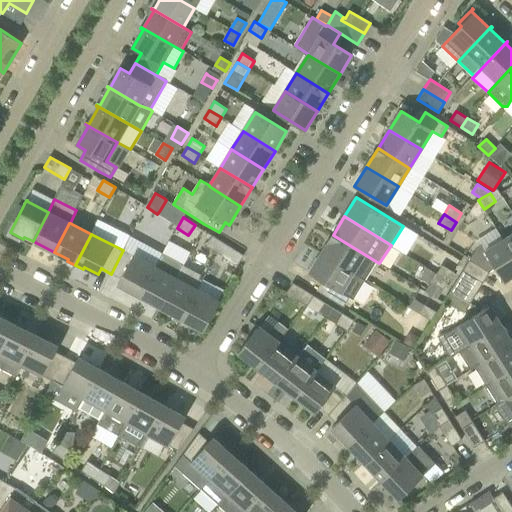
[(217,253),(224,243),(212,235),(205,245),(217,253)]
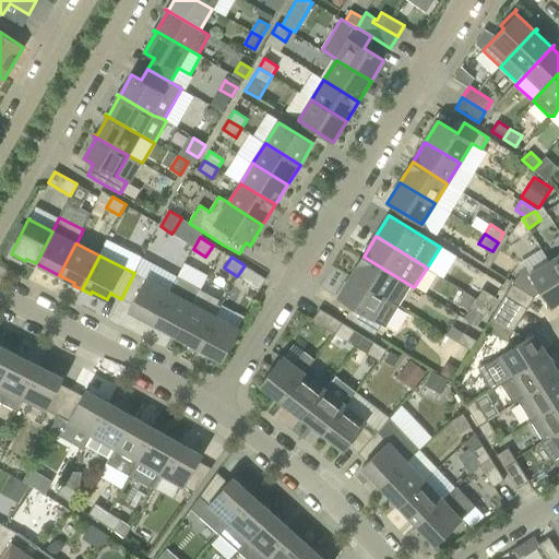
[(351,276),(385,298),(399,306),(412,286),(397,277),(364,257),(351,276)]
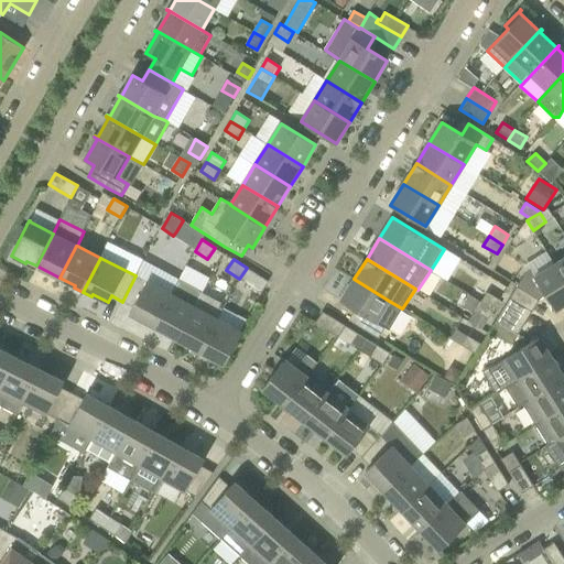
[(539,300),(545,295),(550,302),(553,312),(563,307),(563,279),(555,264),(535,277),(530,269),(525,271),(517,286),(518,286),(539,300)]
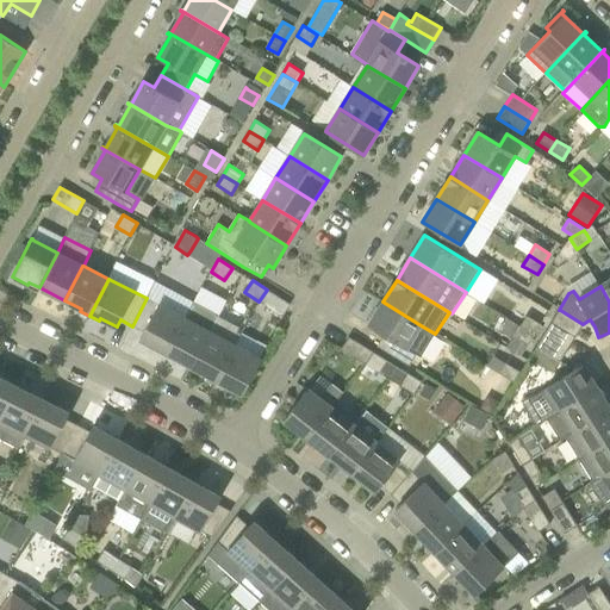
[(291,304),(267,290),(259,302),(284,316),(291,304)]
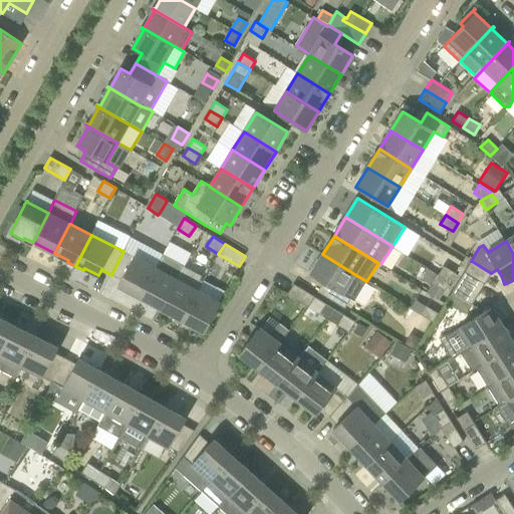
[(156,268),(123,251),(111,275),(121,280),(118,285),(133,292),(131,294),(139,299),(156,268)]
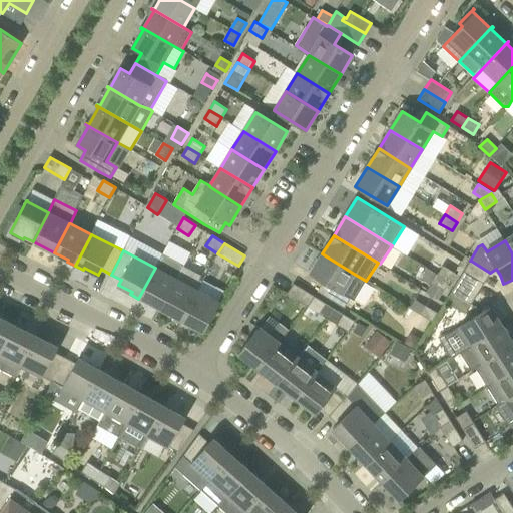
[(148,301),(161,308),(184,266),(163,253),(155,268),(138,299),(147,303),(148,301)]
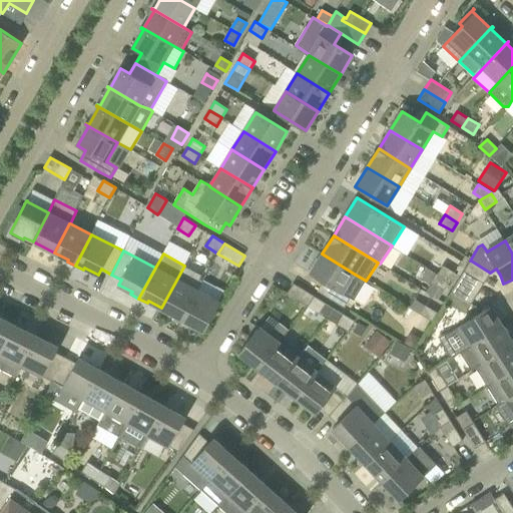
[(322,253),(311,273),(329,284),(323,294),(345,308),(351,298),(355,300),(366,281),(354,274),(322,253)]
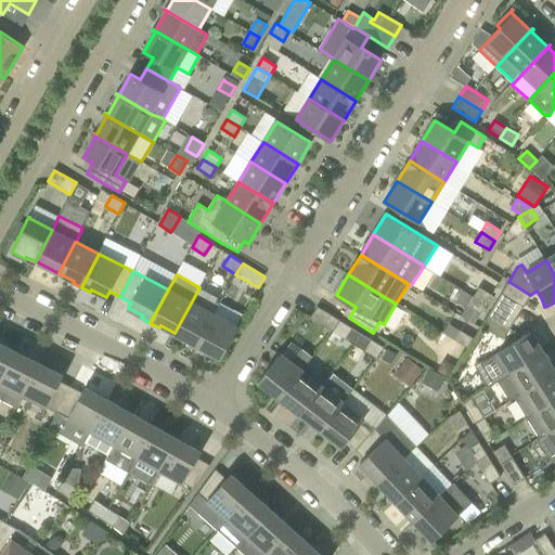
[(524,307),(531,295),(530,295),(510,282),(508,282),(502,293),(524,307)]
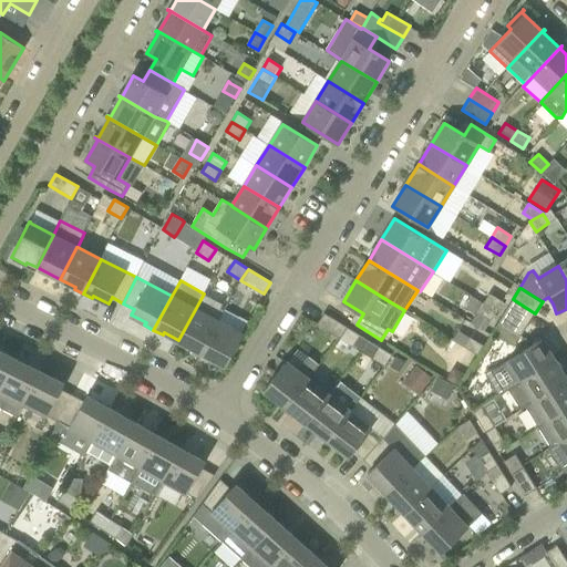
[(218,321),(224,310),(220,309),(224,305),(204,294),(178,340),(193,348),(192,350),(200,356),(218,321)]
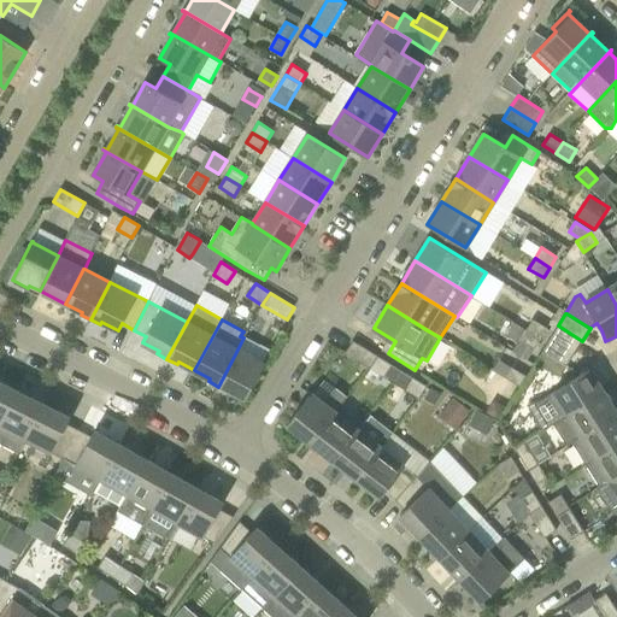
[(547,329),(533,319),(527,329),(541,339),(547,329)]
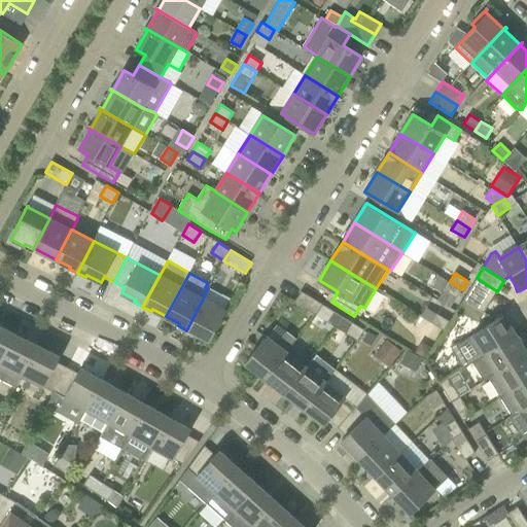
[(479,322),(497,291),(477,278),(457,310),(479,322)]
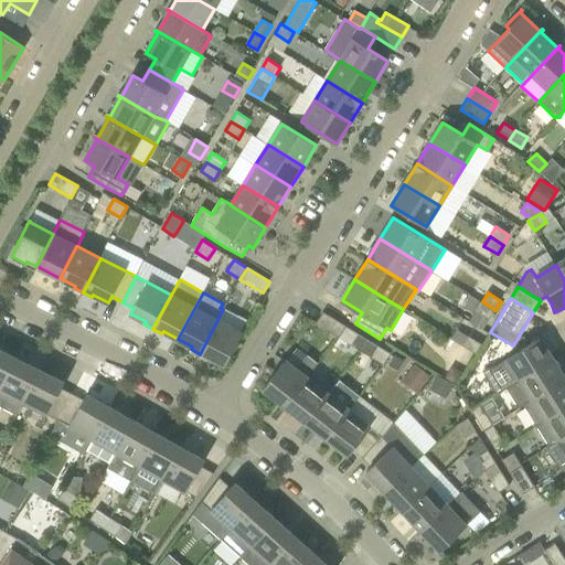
[(477,311),(490,320),(496,310),(482,301),(476,311),(477,311)]
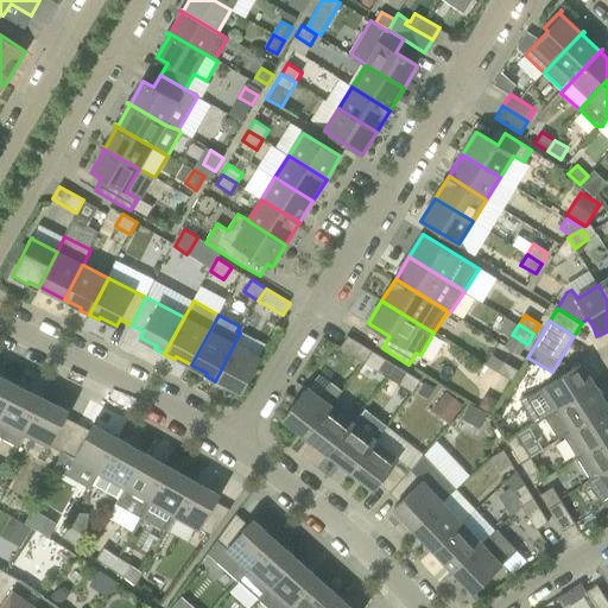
[(520,355),(527,344),(513,335),(511,339),(506,347),(520,355)]
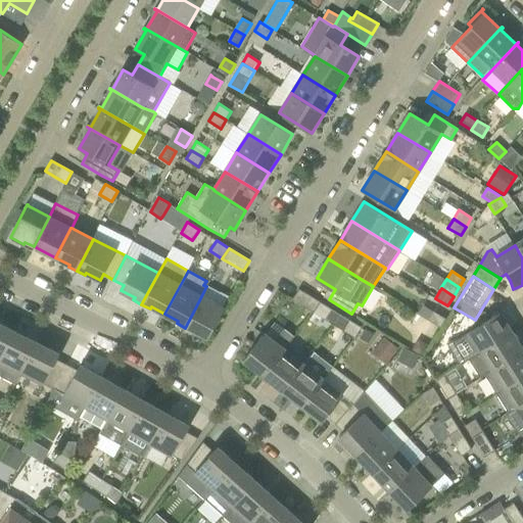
[(320,301),(299,289),(292,299),(314,312),(320,301)]
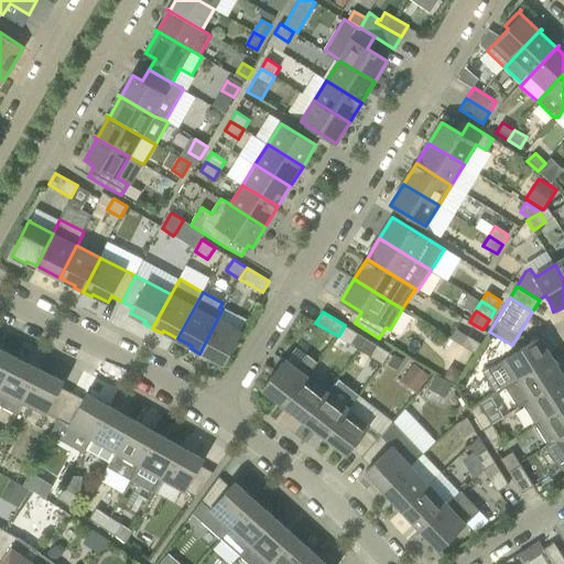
[(225,364),(241,333),(217,320),(199,354),(208,358),(209,356),(225,364)]
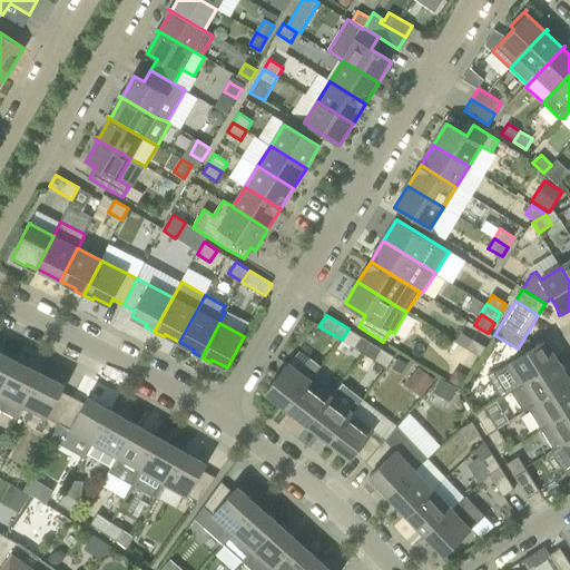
[(364,354),(372,343),(349,328),(342,340),(364,354)]
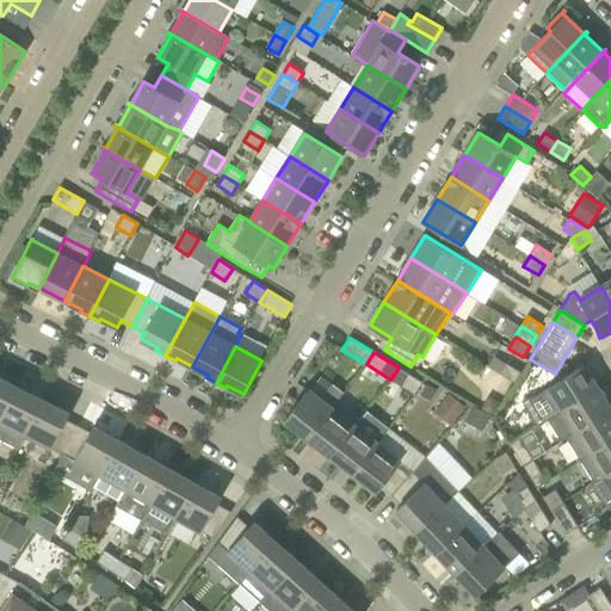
[(582,363),(574,371),(537,395),(524,400),(529,413),(537,426),(549,419),(598,388),(591,376),(593,374),(582,363)]
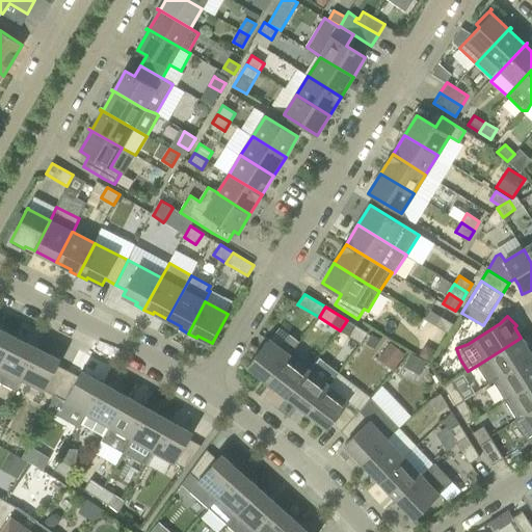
[(454,324),(441,317),(435,325),(449,334),(454,324)]
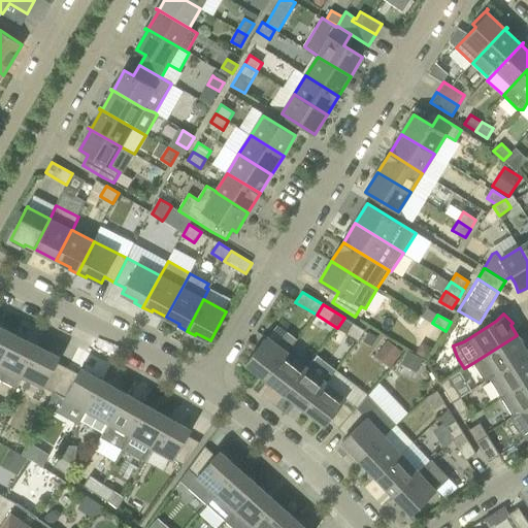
[(344,318),(337,328),(359,340),(365,330),(344,318)]
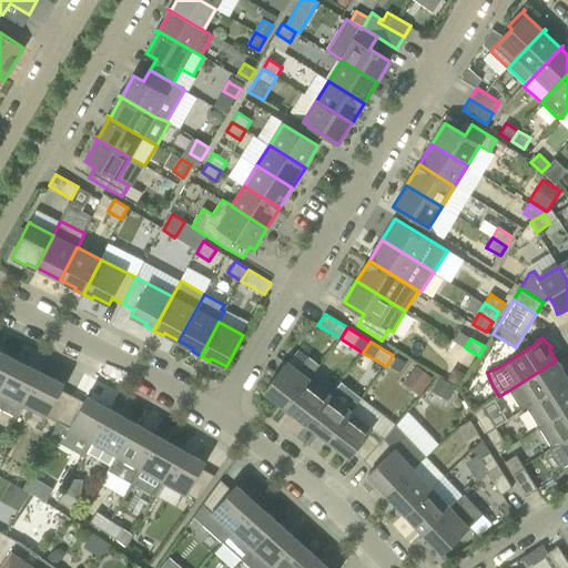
[(0,391),(16,359),(0,352),(0,391)]
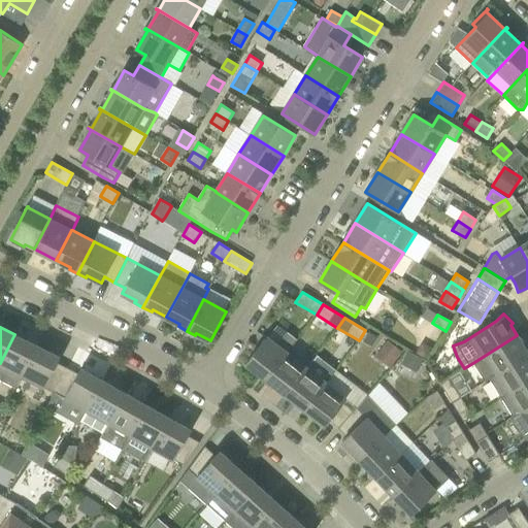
[(372,348),(378,337),(369,332),(363,341),(372,348)]
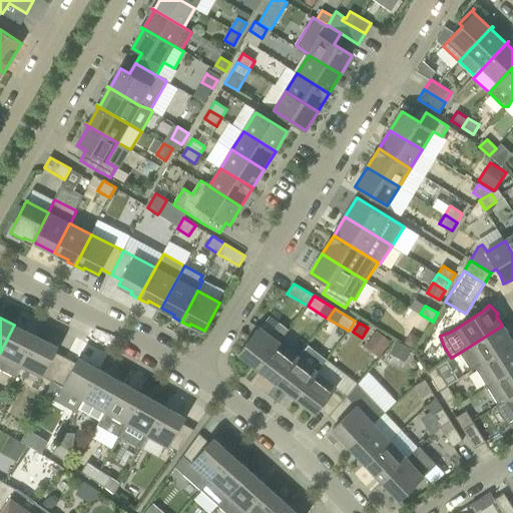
[(35,336),(14,325),(0,353),(0,368),(15,376),(20,365),(21,365),(35,336)]
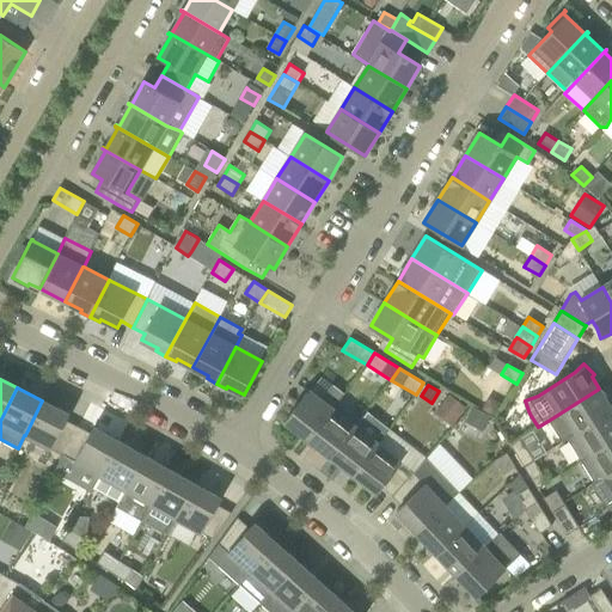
[(563,442),(568,440),(577,434),(577,433),(611,410),(611,408),(606,398),(607,396),(600,389),(599,389),(550,420),(563,442)]
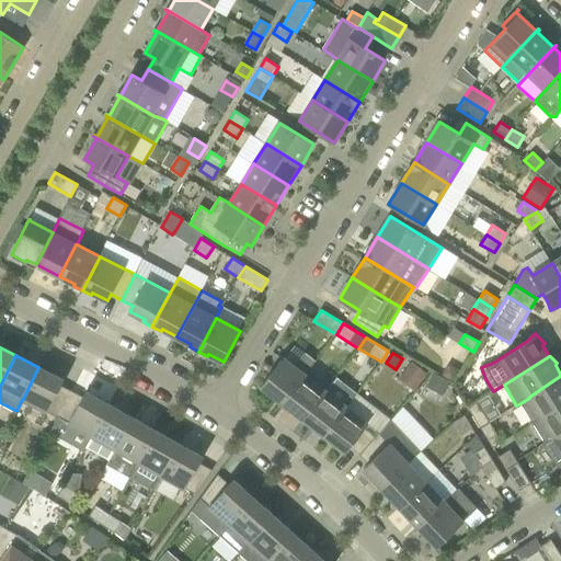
[(305,375),(301,371),(284,358),(262,386),(275,397),(274,399),(282,404),(305,375)]
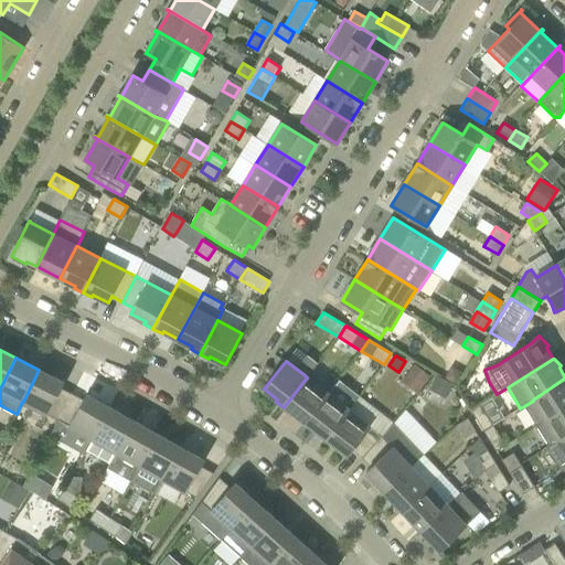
[(415,364),(402,382),(417,394),(432,376),(415,364)]
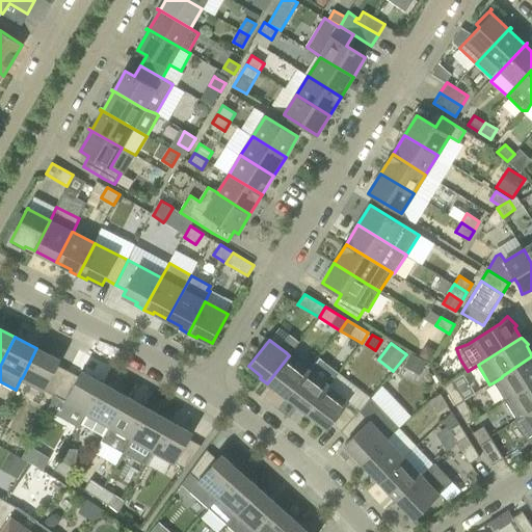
[(436,351),(426,345),(420,355),(430,362),(436,351)]
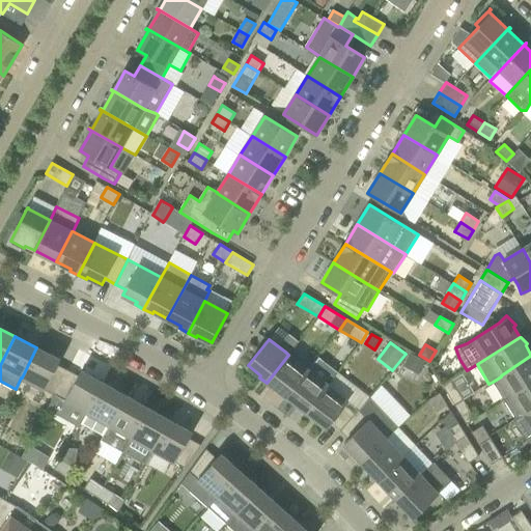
[(55,395),(68,370),(57,365),(59,360),(36,347),(22,378),(55,395)]
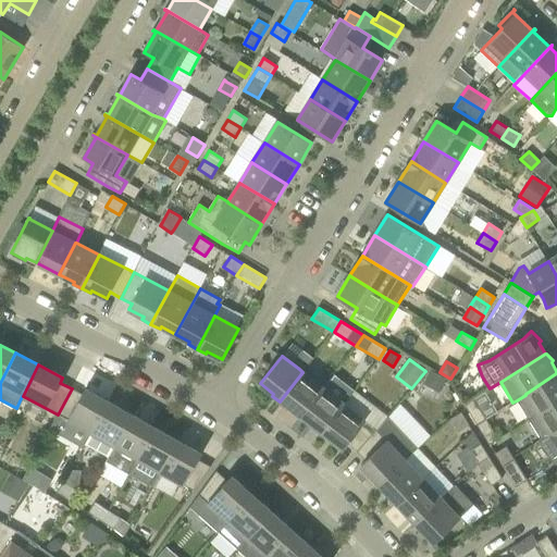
[(447,380),(431,370),(423,384),(440,393),(447,380)]
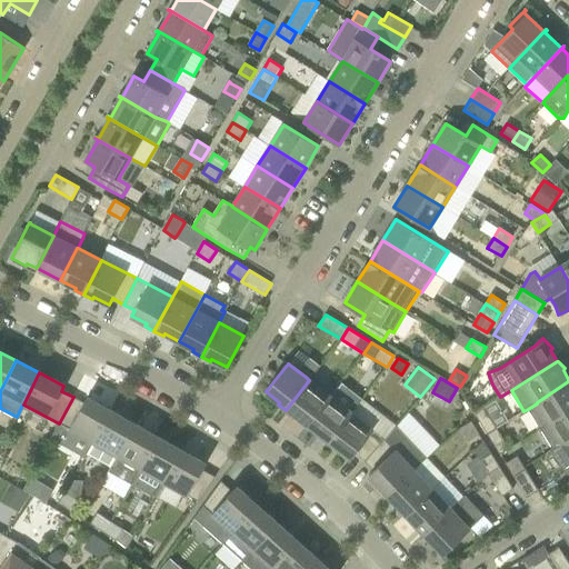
[(330,397),(309,380),(286,410),(293,417),(295,415),(308,425),(330,397)]
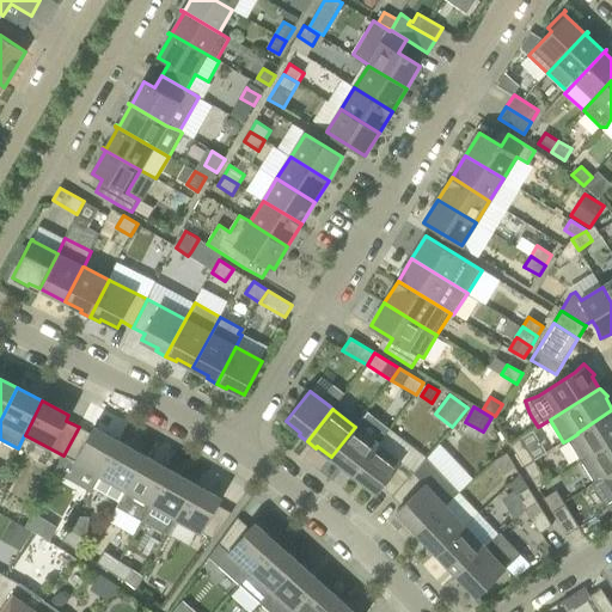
[(581,460),(591,456),(611,441),(611,410),(577,433),(577,434),(568,440),(581,460)]
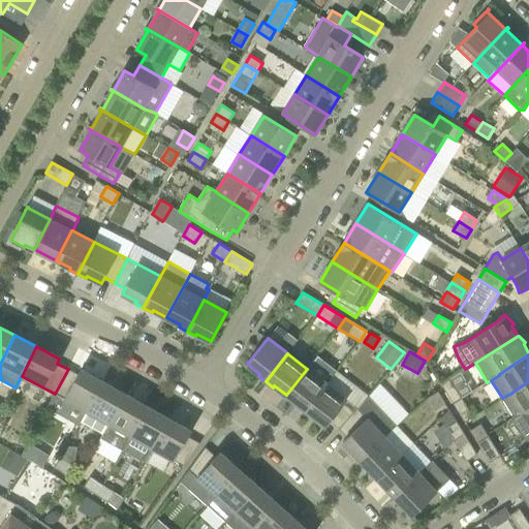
[(317,355),(307,369),(286,395),(299,405),(297,406),(305,412),(337,370),(317,355)]
